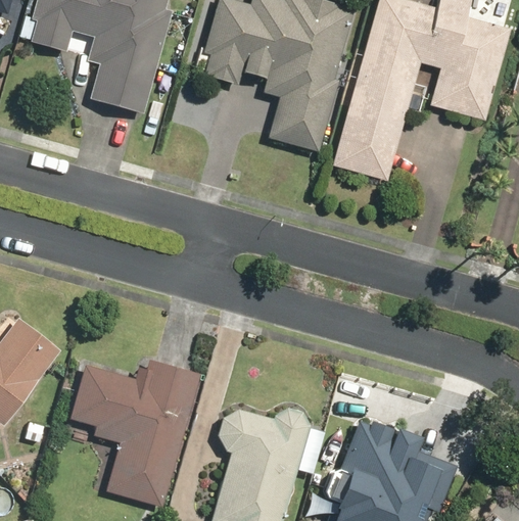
[(0,0),(0,8),(12,12),(15,0),(0,0)]
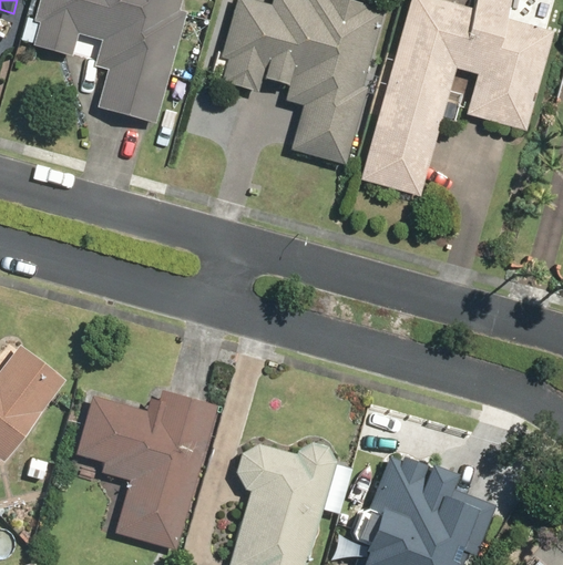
[(160,124),(187,11),(181,9),(183,0),(40,0),(36,18),(31,16),(23,44),(75,57),(75,51),(99,57),(95,67),(106,70),(96,109),(160,124)]
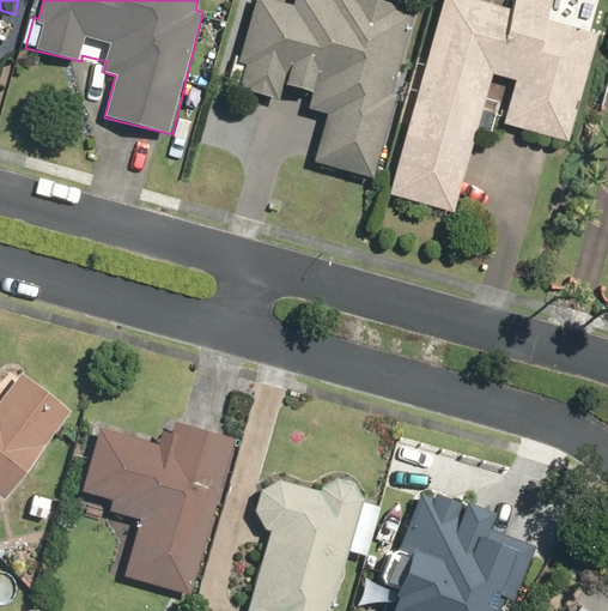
[(290,0),(290,1),(284,0),(254,0),(232,89),(275,100),(278,86),(310,94),(306,109),(327,114),(315,161),(374,175),(417,10),(380,0),(332,0),(290,0)]
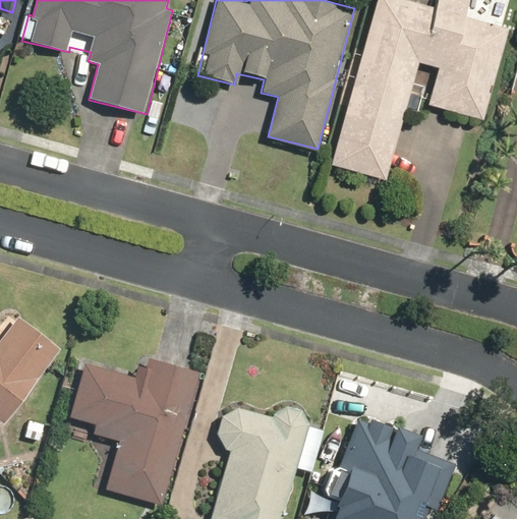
[(439,67),(429,105),(484,119),(515,0),(436,0),(434,7),(405,0),(369,0),(355,56),(360,58),(333,163),(391,178),(421,63),(439,67)]
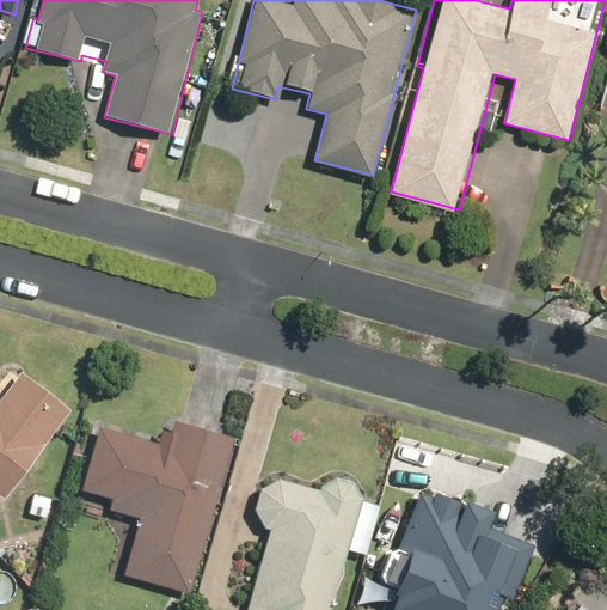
[(0,400),(0,488),(10,495),(72,410),(20,372),(0,400)]
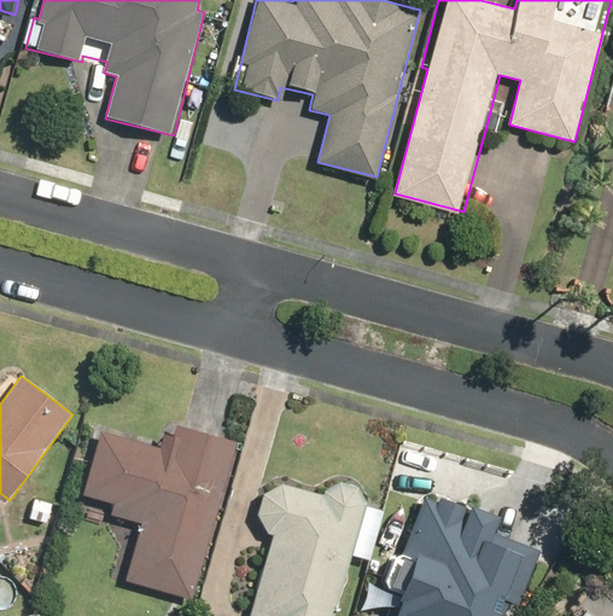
[(171,449),(99,431),(82,498),(115,506),(111,518),(139,526),(124,580),(194,598),(237,441),(177,425),(171,449)]
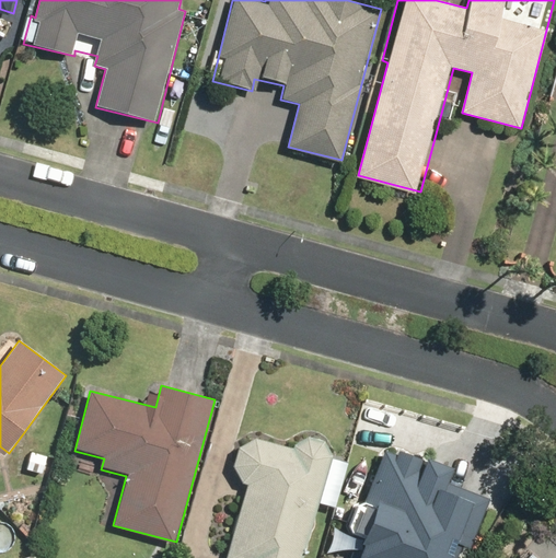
[(292,449),(270,444),(269,442),(267,441),(264,440),(263,440),(261,440),(258,440),(256,440),(253,440),(252,440),(248,441),(246,442),(245,442),(243,444),(241,444),(240,446),(239,449),(236,451),(235,452),(234,454),(233,456),(233,458),(233,461),(233,463),(232,466),(233,468),(234,469),(234,473),(235,474),(236,476),(238,478),(240,479),(241,481),(243,483),(244,484),(246,486),(228,557),(301,557),(315,503),(337,509),(349,463),(331,458),(331,456),(331,455),(331,453),(331,452),(331,450),(329,449),(329,448),(327,445),(327,444),(326,443),(325,442),(324,441),(323,440),(322,439),(320,439),(319,438),(317,438),(315,437),(314,437),(312,437),(311,437),(309,437),(308,437),(305,437),(304,438),(303,438),(302,438),(301,439),(299,440),(298,441),(297,442),(296,443),(294,444),(293,445),(292,449)]
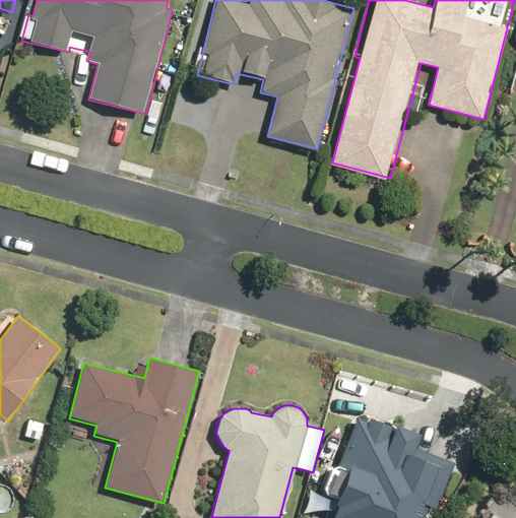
[(50,417),(29,413),(24,438),(45,442),(50,417)]
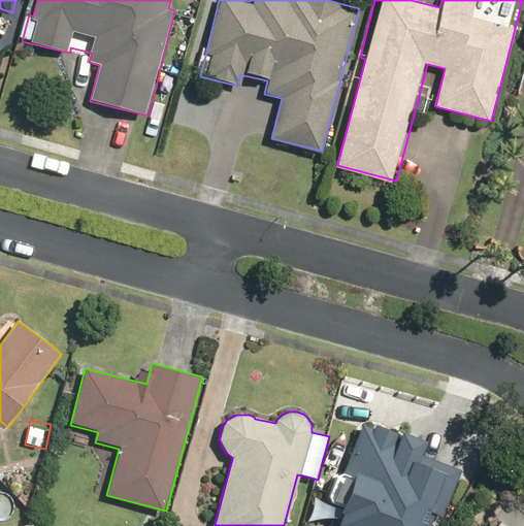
[(338,506),(331,525),(434,525),(438,515),(448,518),(464,467),(423,454),(427,440),(365,421),(349,472),(347,472),(346,472),(344,472),(342,473),(341,473),(340,474),(339,474),(337,475),(337,477),(336,478),(334,478),(334,480),(333,481),(332,482),(331,483),(331,484),(331,486),(330,486),(330,488),(330,489),(330,491),(330,492),(330,493),(330,495),(330,496),(330,497),(331,498),(332,500),(332,501),(333,502),(334,503),(335,504),(336,504),(337,505),(338,506)]
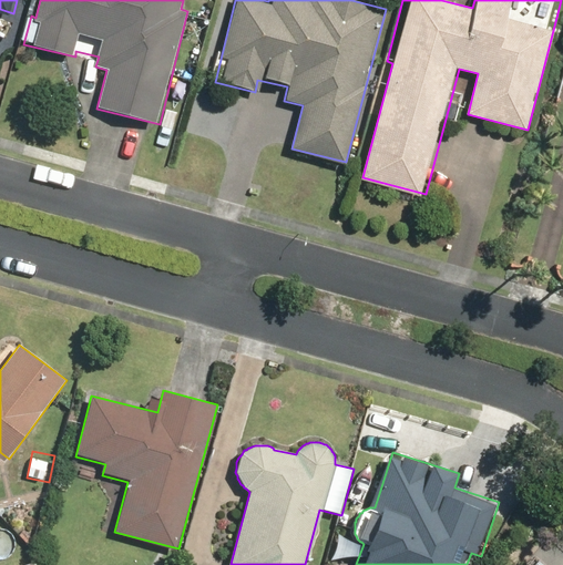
[(544,564),(533,555),(523,564),(544,564)]
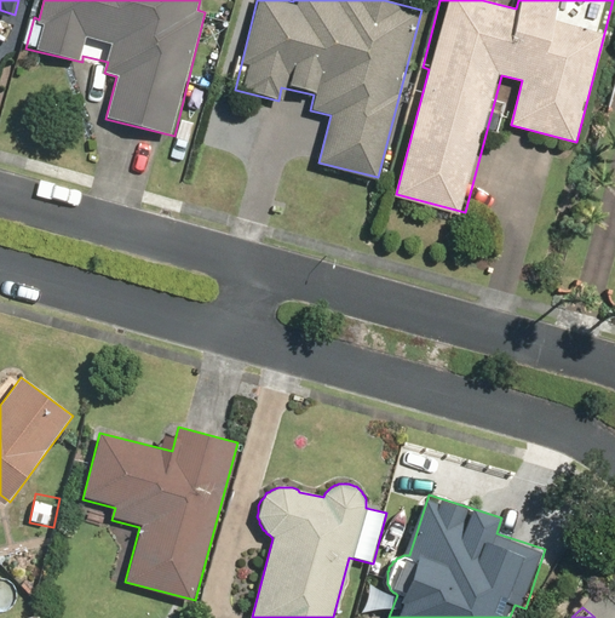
All buildings are outlined.
